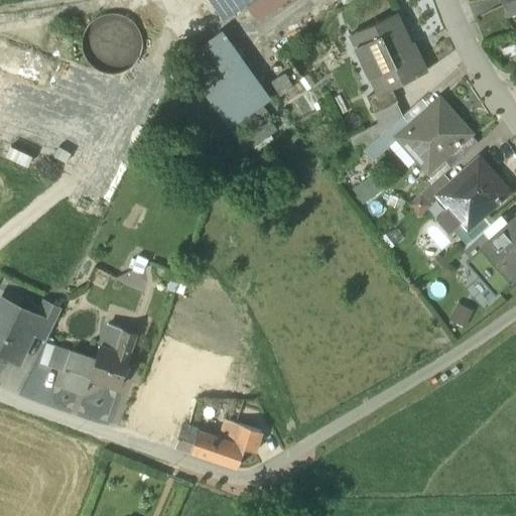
[(209,0),(223,20),(253,0),(209,0)]
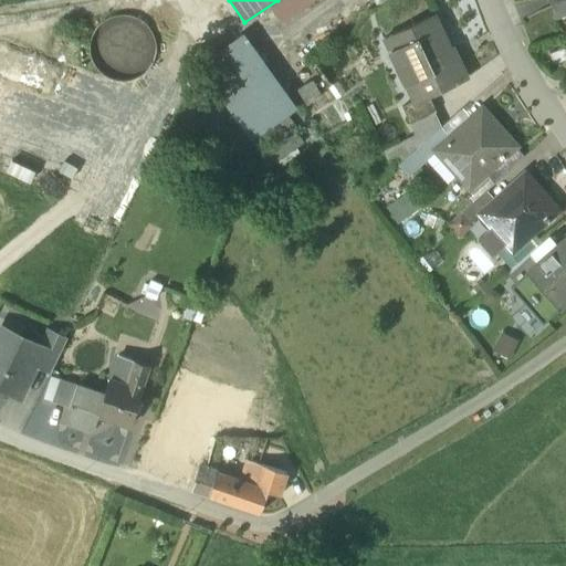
[(565,0),(549,0),(554,11),(565,7),(565,0)]
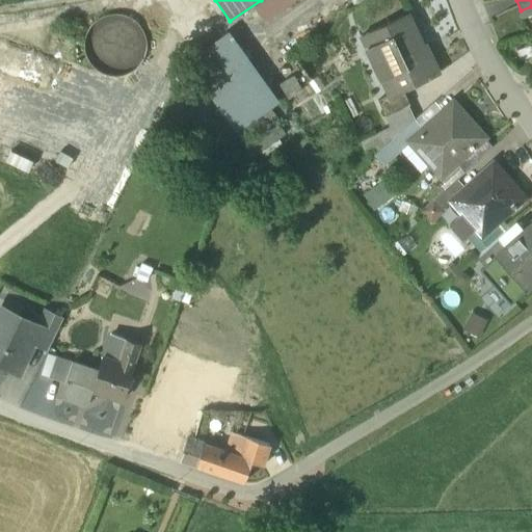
[(408,14),(370,31),(382,60),(376,63),(391,95),(392,96),(404,89),(440,73),(431,55),(428,56),(408,14)]
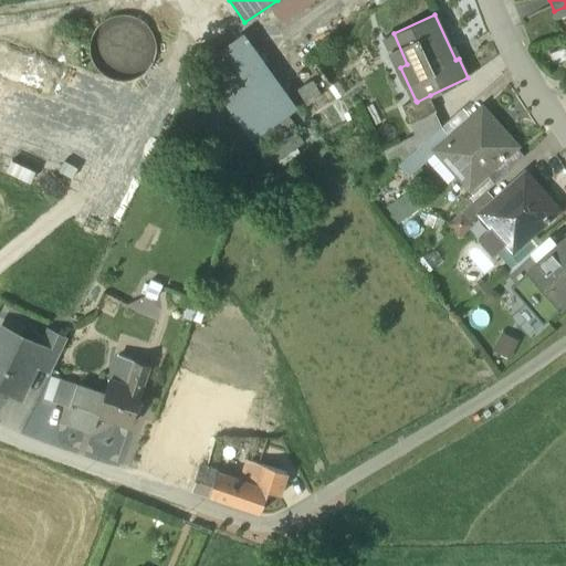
[(154,61),(156,48),(154,35),(146,24),(136,18),(123,16),(111,18),(100,25),(93,35),(91,49),(93,61),(101,72),(111,79),(124,81),(136,79),(147,71),(154,61)]
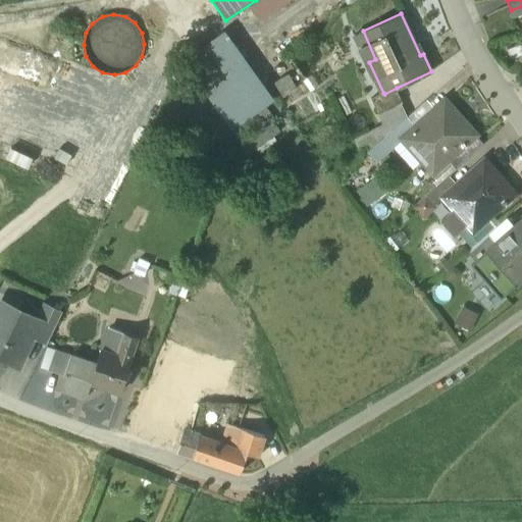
[(265,104),(217,37),(187,59),(235,126),(265,104)]
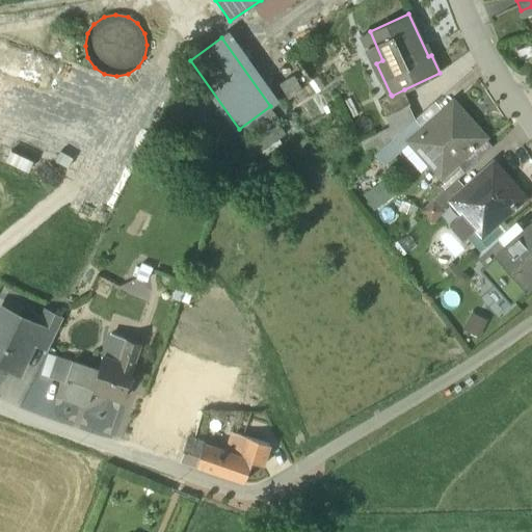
[(516,51),(521,61),(531,56),(531,50),(530,46),(516,51)]
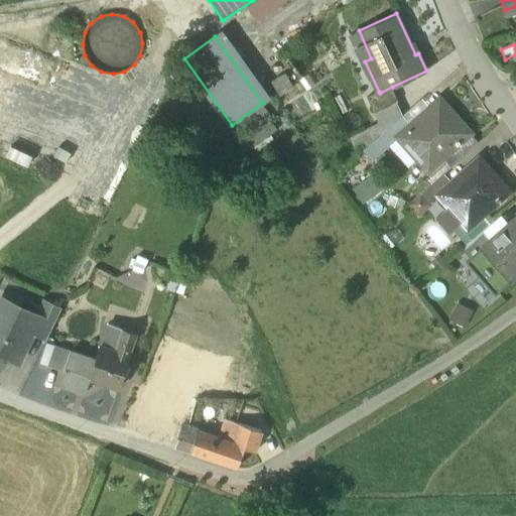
[(398,101),(392,87),(380,93),(379,92),(368,97),(380,123),(385,132),(403,115),(397,102),(398,101)]
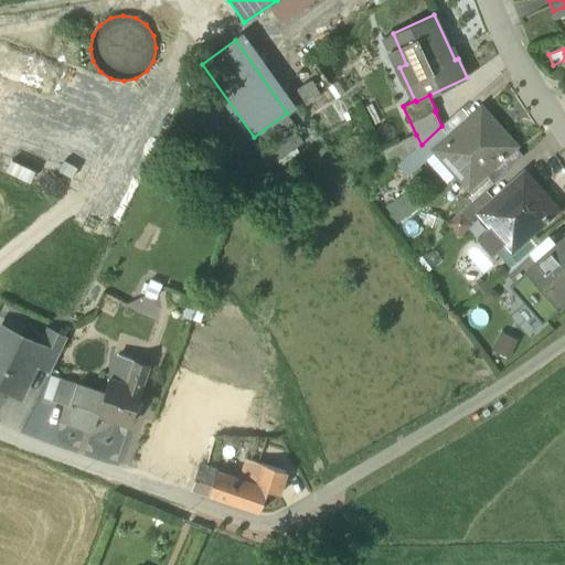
[(450,136),(436,149),(437,150),(464,180),(479,167),(484,173),(515,146),(482,108),(450,136)]
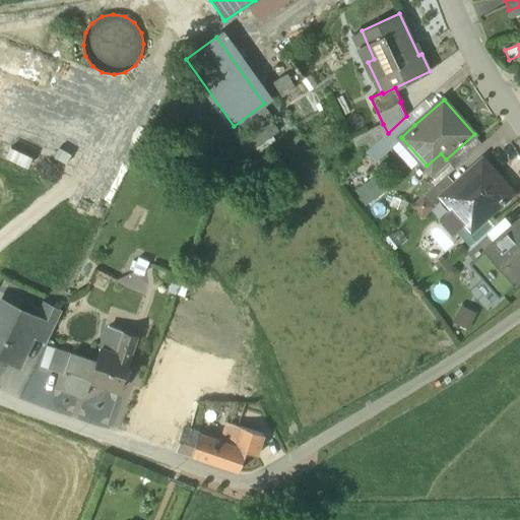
[(264,104),(234,126),(240,134),(246,129),(250,135),(275,118),(265,104),(264,104)]
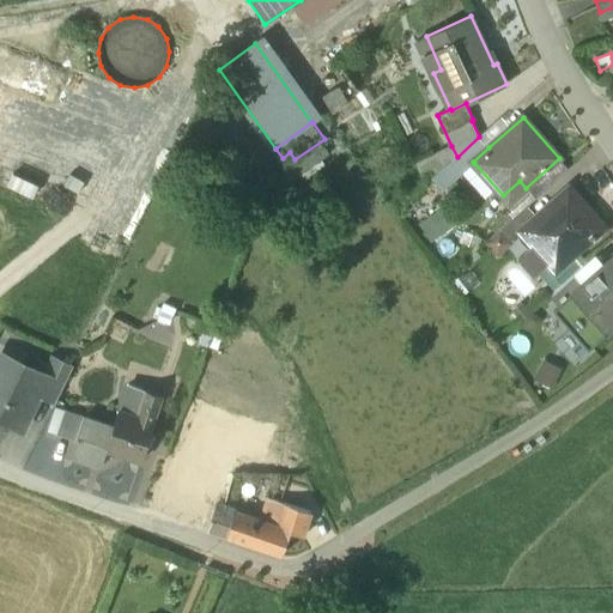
[(447,167),(434,178),(444,189),(474,163),(473,162),(489,147),(479,137),(457,157),(447,167)]
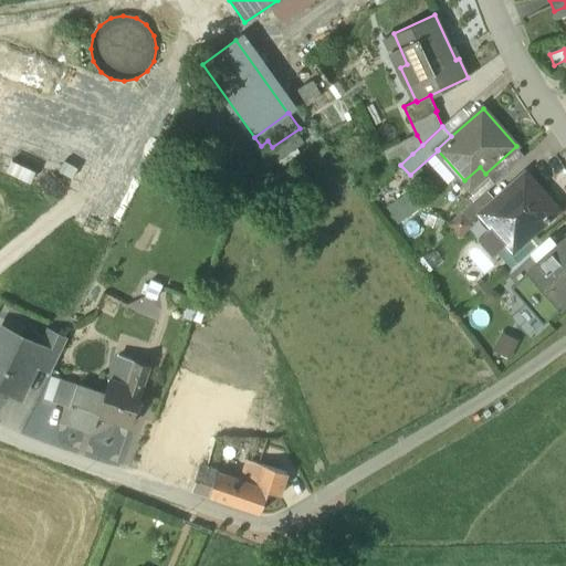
[(417,135),(406,140),(412,154),(422,145),(417,135)]
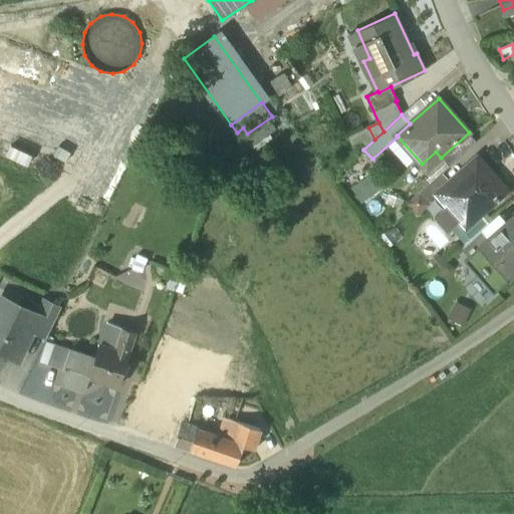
[(450,181),(436,194),(437,194),(466,227),(508,190),(478,156),(450,181)]
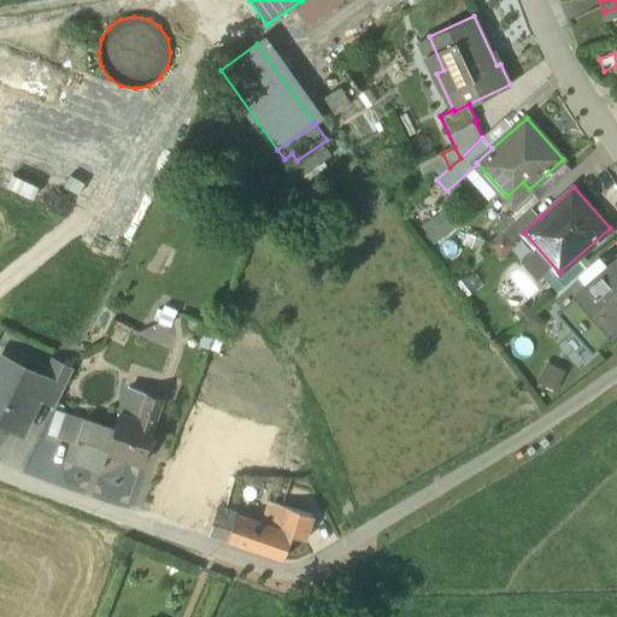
[(530,207),(504,231),(513,242),(524,233),(523,233),(540,217),(530,207)]
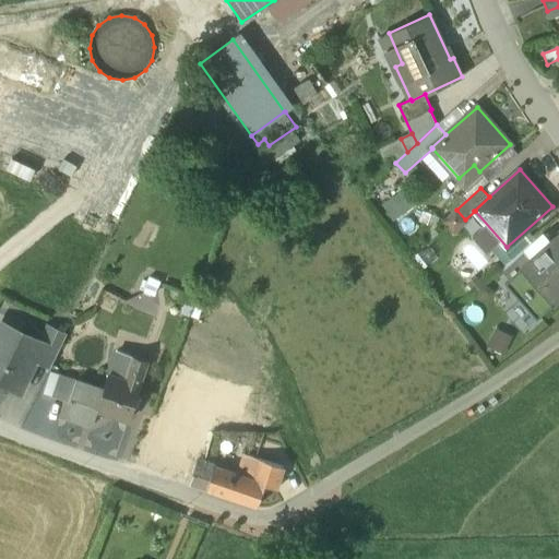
[(396,216),(406,204),(395,195),(385,207),(396,216)]
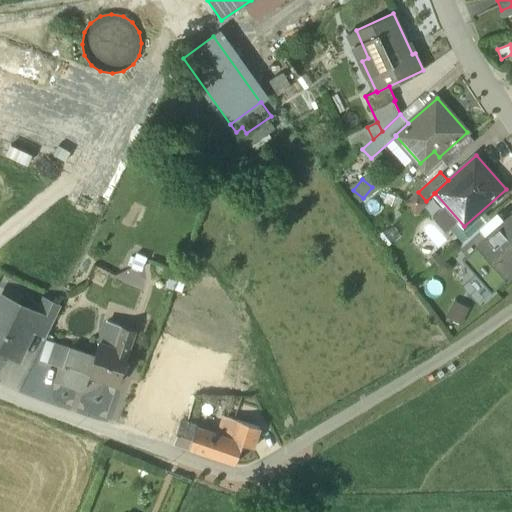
[(511,216),(487,238),(478,246),(479,247),(507,279),(511,274),(511,216)]
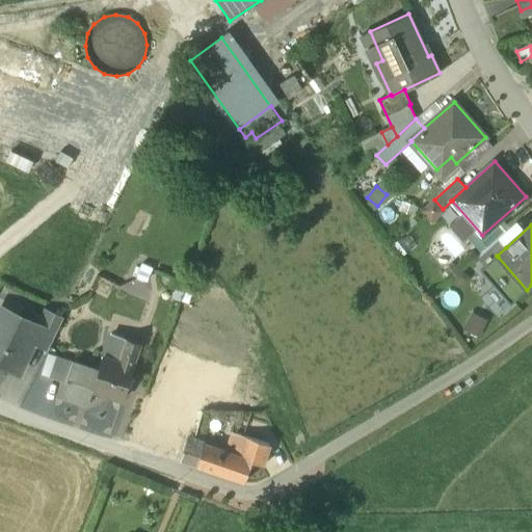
[(498,238),(478,257),(486,265),(486,266),(498,257),(497,256),(506,247),(498,238)]
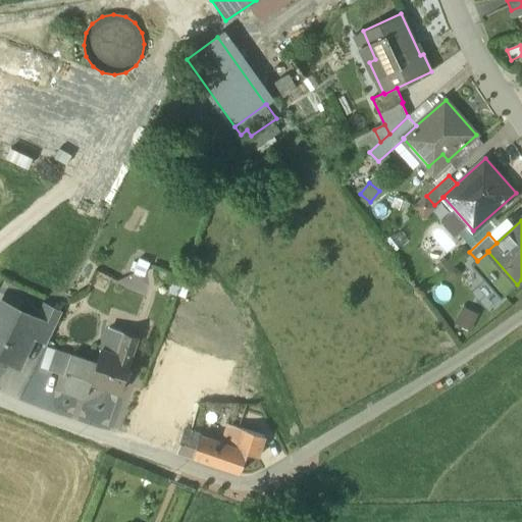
[(517,284),(488,252),(477,261),(477,260),(472,264),(502,298),(517,284)]
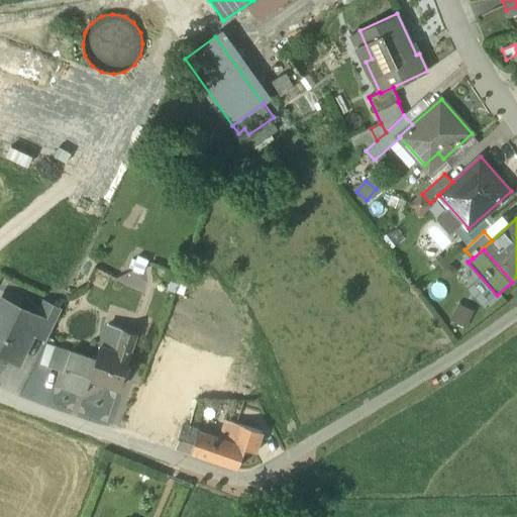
[(132,270),(141,273),(146,260),(137,255),(132,270)]
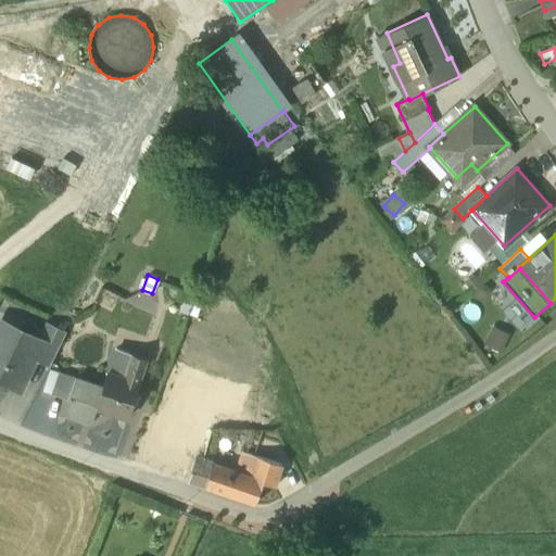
[(16,332),(0,324),(0,379),(19,388),(35,355),(41,341),(40,340),(17,329),(16,332)]
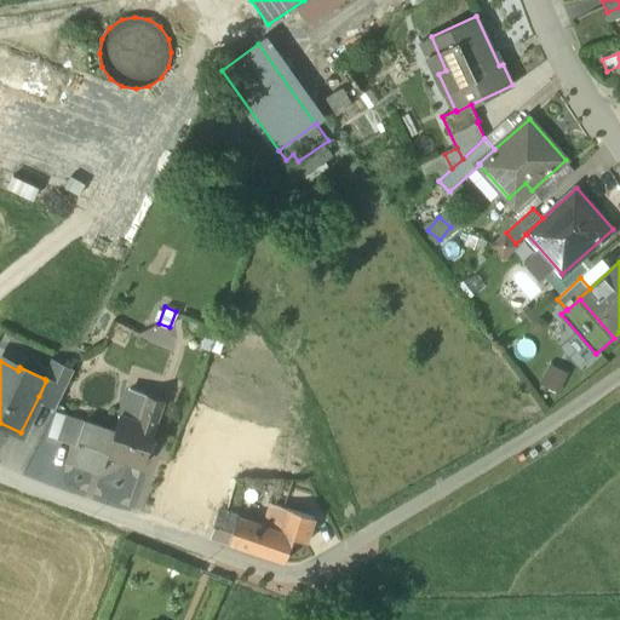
[(52,362),(45,379),(46,380),(39,396),(56,406),(72,372),(52,362)]
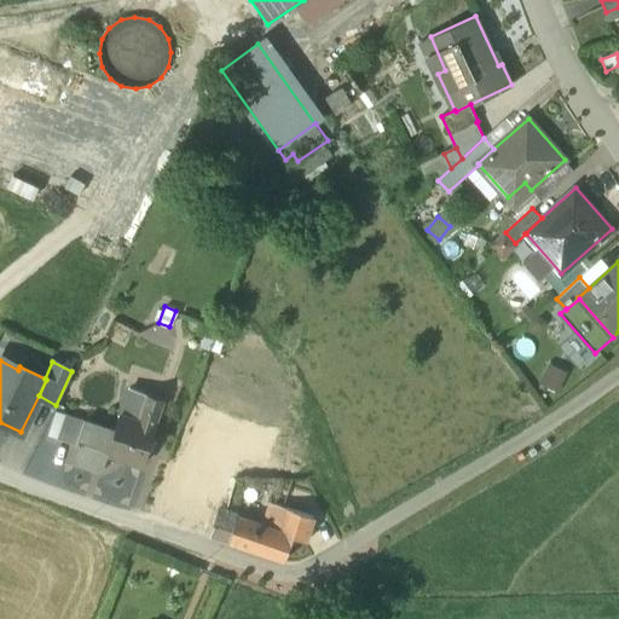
[(145,395),(128,389),(120,415),(137,421),(145,395)]
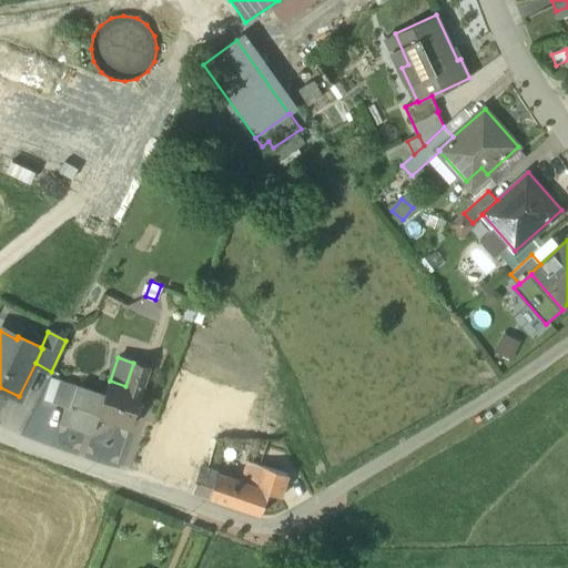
[(133,363),(125,386),(141,391),(149,366),(134,362),(133,363)]
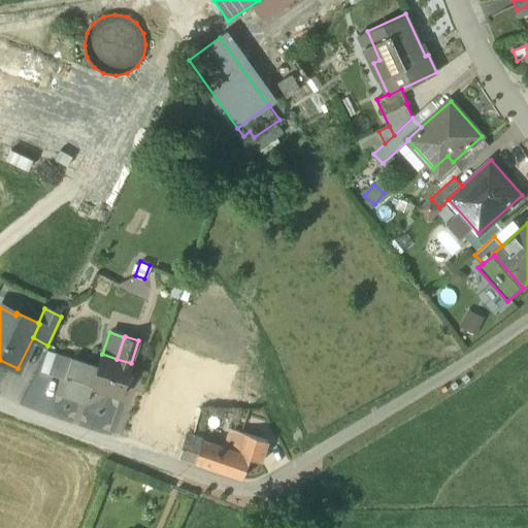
[(40,371),(51,374),(57,355),(46,351),(40,371)]
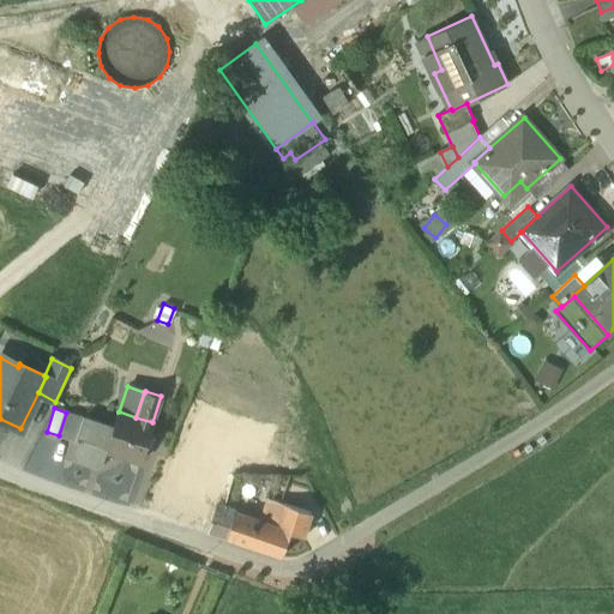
[(112,427),(83,417),(70,456),(101,467),(107,450),(140,462),(154,423),(152,422),(136,417),(119,411),(118,411),(112,427)]
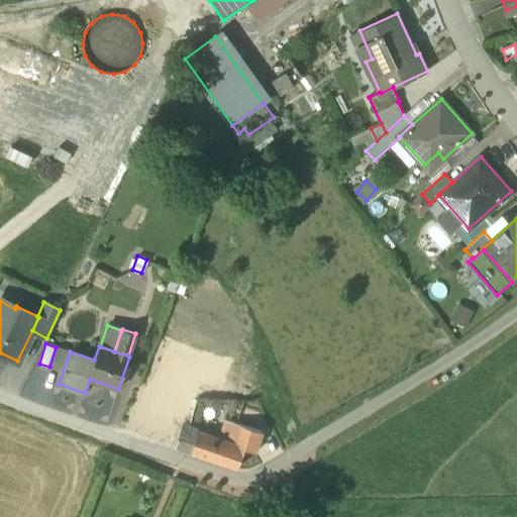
[(159,392),(140,385),(125,430),(150,438),(161,410),(152,407),(159,392)]
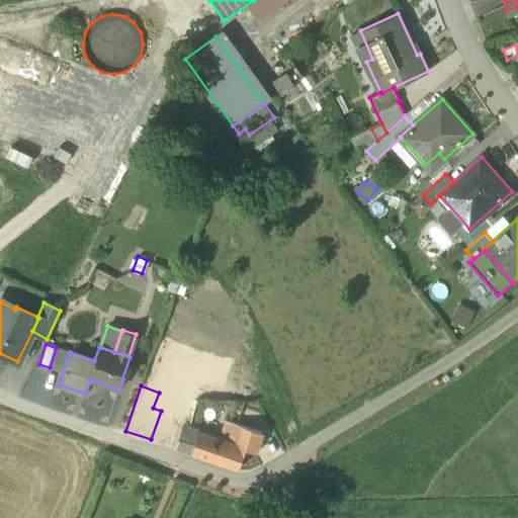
[(170,394),(159,393),(153,408),(161,411),(165,412),(170,394)]
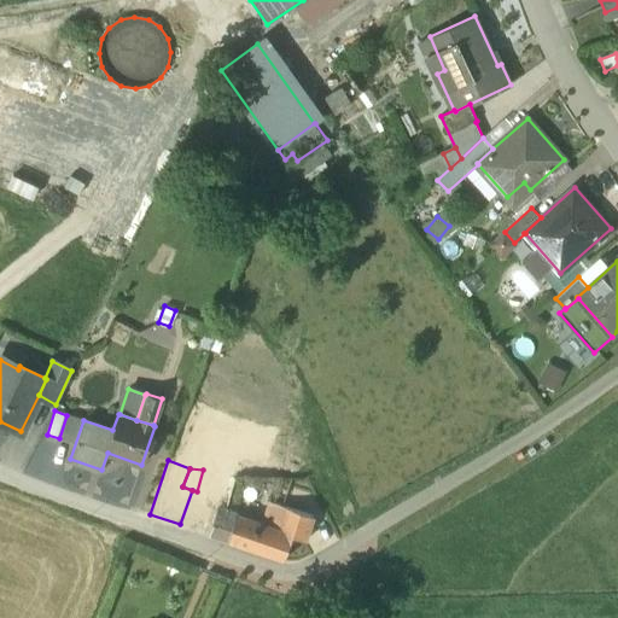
[(197,491),(192,490),(180,524),(211,535),(217,513),(223,514),(225,512),(234,478),(214,472),(203,470),(197,491)]
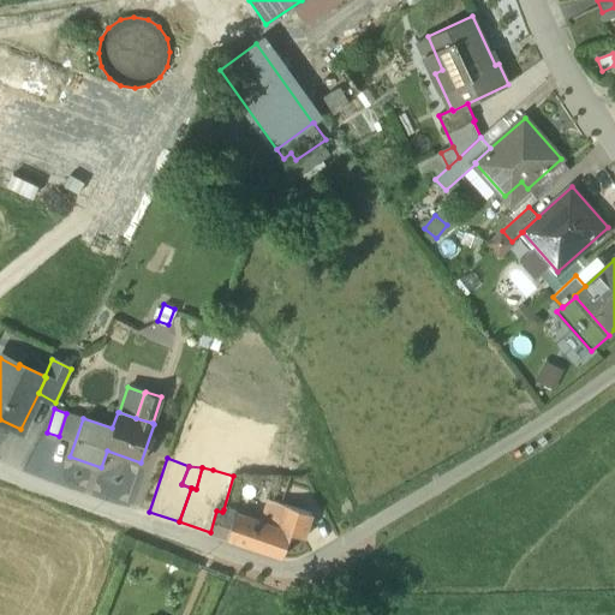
[(275,481),(251,476),(249,488),(273,493),(275,481)]
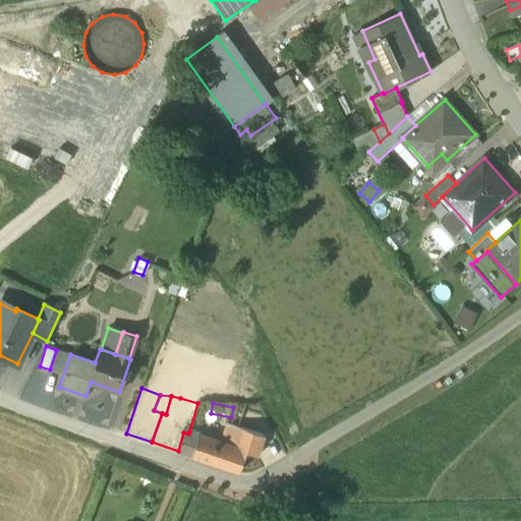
[(221,443),(198,435),(191,456),(238,472),(245,454),(246,454),(247,453),(256,456),(264,435),(227,422),(221,443)]
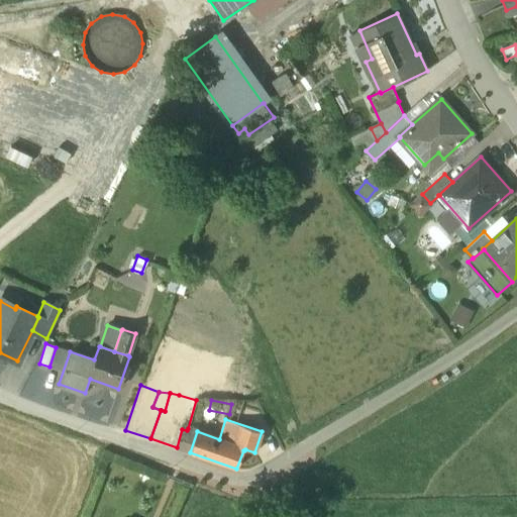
[(187,430),(182,429),(177,447),(190,452),(197,431),(188,428),(187,430)]
